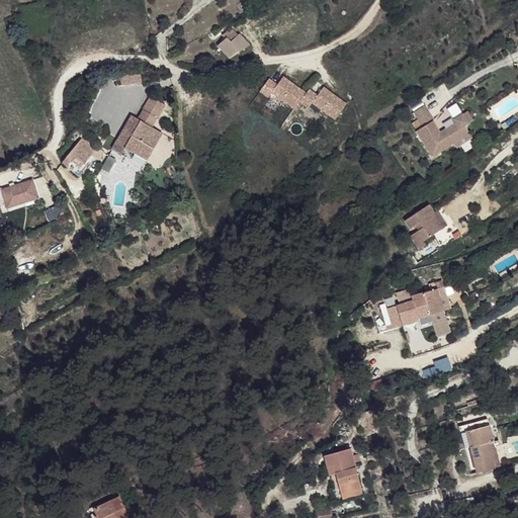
[(227,40),(222,36),(213,44),(219,49),(227,40)]
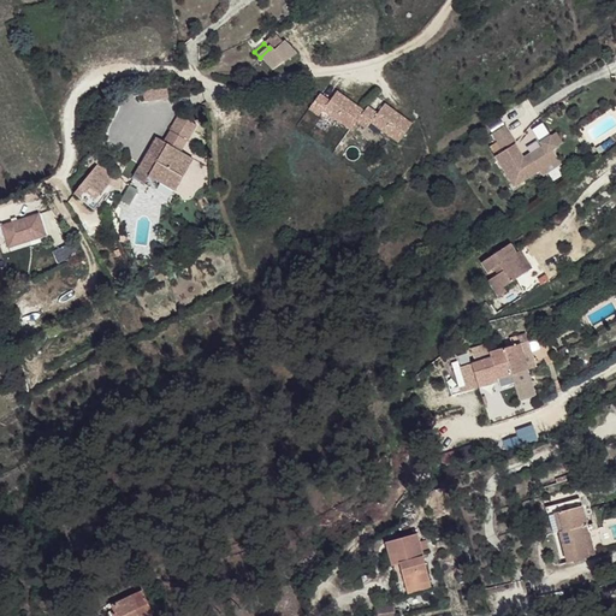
[(284,43),(276,53),(285,63),(296,55),(284,43)]
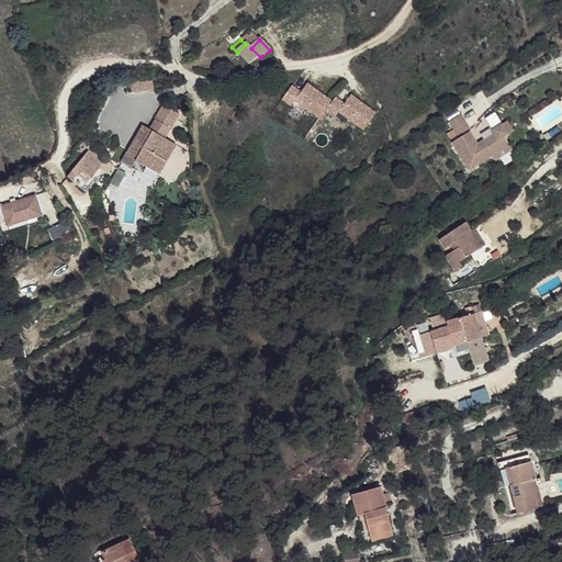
[(251,48),(246,44),(237,53),(249,65),(260,57),(251,48)]
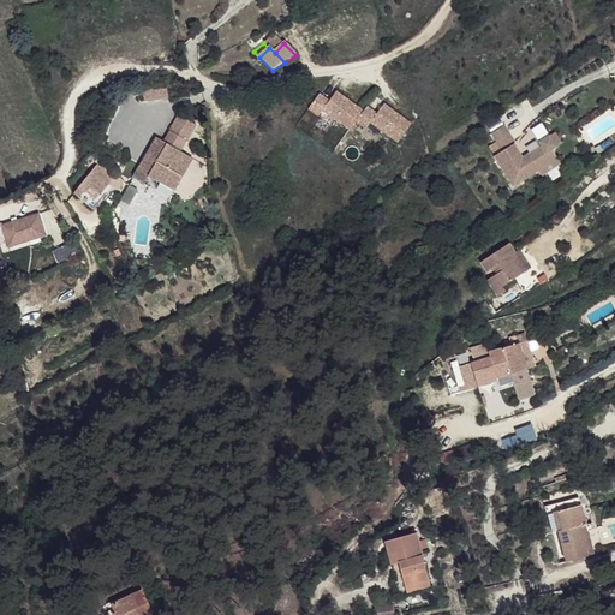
[(324,100),(315,93),(304,107),(314,114),(318,108),(346,127),(359,109),(332,90),(324,100)]
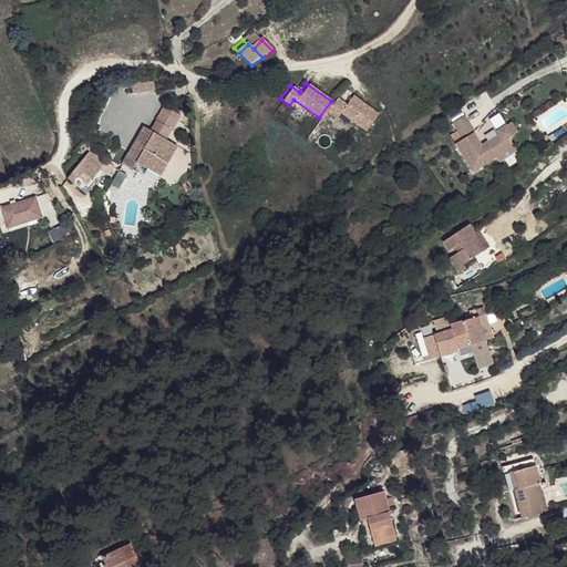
[(343,103),(334,96),(331,101),(325,110),(333,116),(338,111),(363,129),(375,112),(350,94),(343,103)]
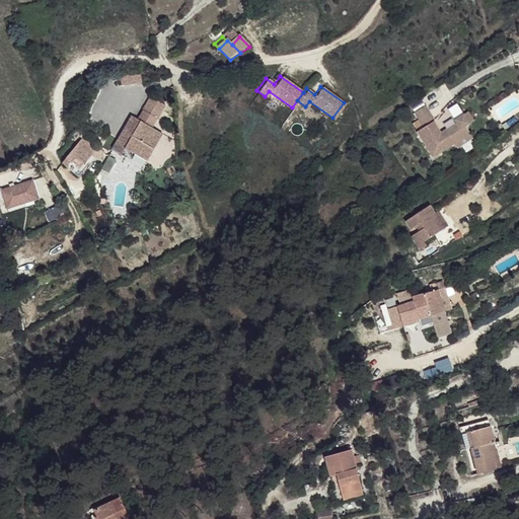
[(164,104),(151,96),(143,110),(157,119),(164,104)]
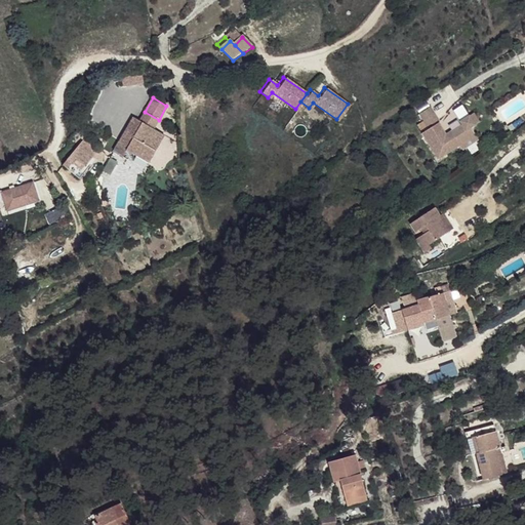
[(431,106),(420,113),(430,127),(422,132),(429,144),(439,161),(454,152),(462,147),(484,133),(480,126),(483,123),(477,113),(468,119),(470,123),(458,130),(457,128),(447,134),(439,121),(441,121),(431,106)]
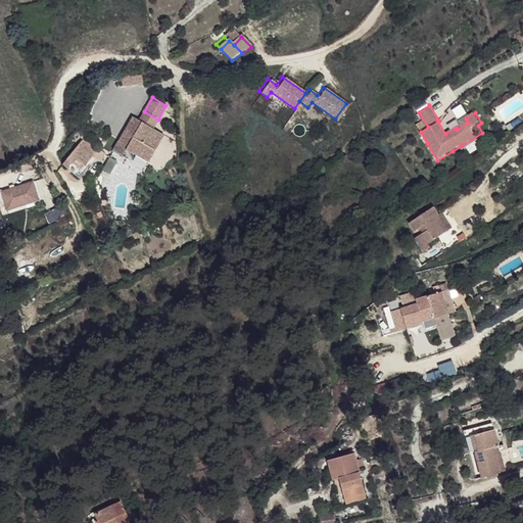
[(479,110),(475,112),(481,123),(485,121),(479,110)]
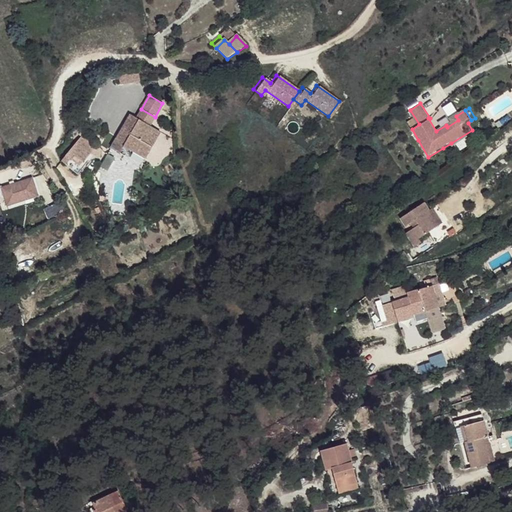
[(155,117),(141,109),(136,117),(150,125),(155,117)]
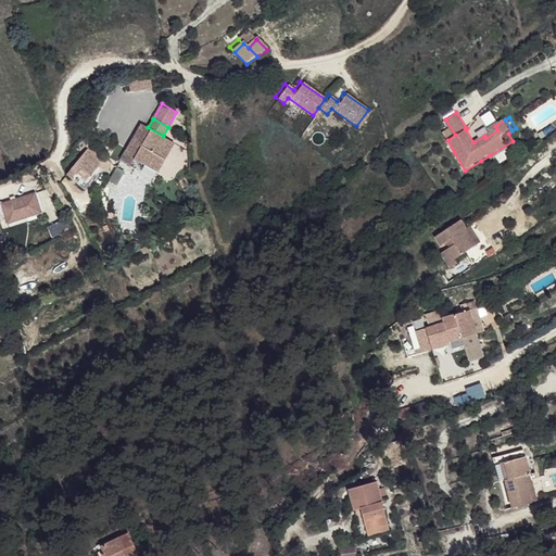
[(148,127),(142,124),(121,161),(130,166),(135,160),(138,162),(156,172),(164,158),(161,155),(169,140),(163,136),(148,127)]
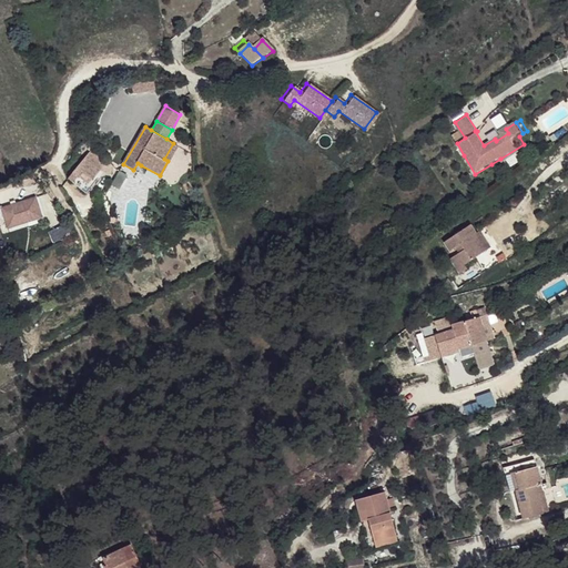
[(176,145),(173,143),(164,159),(168,161),(176,145)]
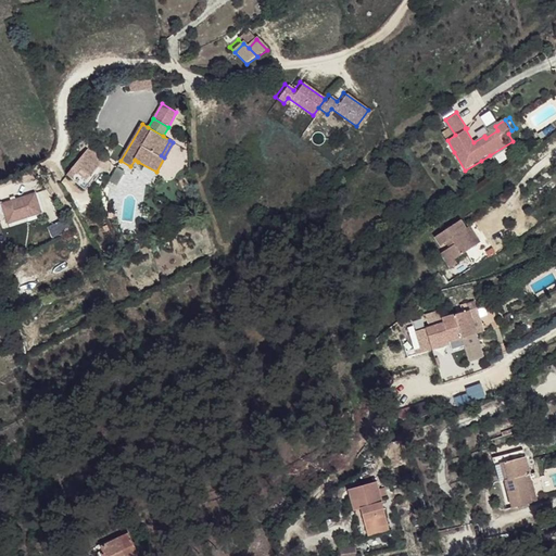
[(516,146),(513,141),(490,155),(493,160),(516,146)]
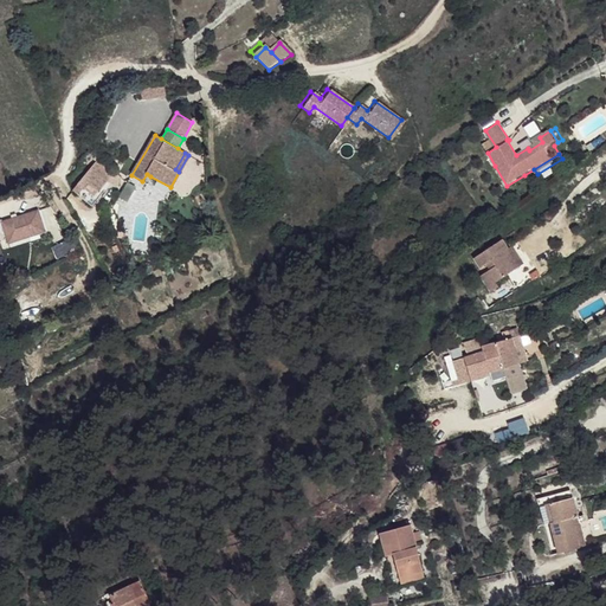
[(111,172),(97,160),(83,179),(97,191),(111,172)]
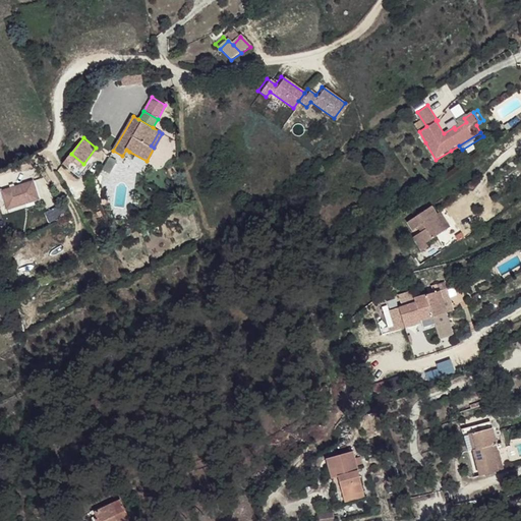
[(0,194),(2,203),(3,201),(6,211),(40,201),(34,181),(0,190),(0,194)]
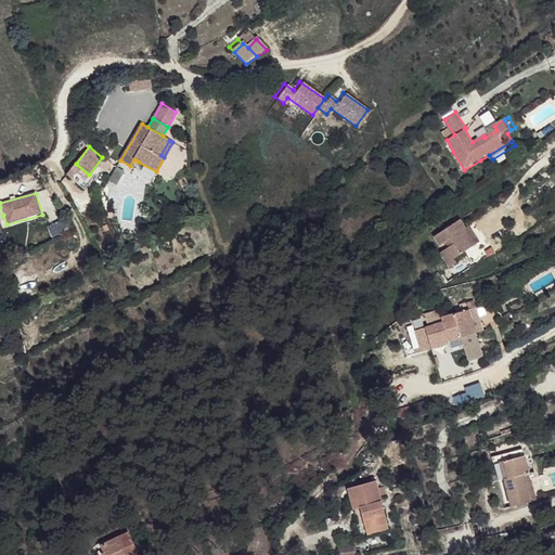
[(460,217),(436,235),(441,244),(444,242),(451,236),(455,242),(449,246),(442,250),(453,265),(459,260),(456,256),(477,241),(460,217)]
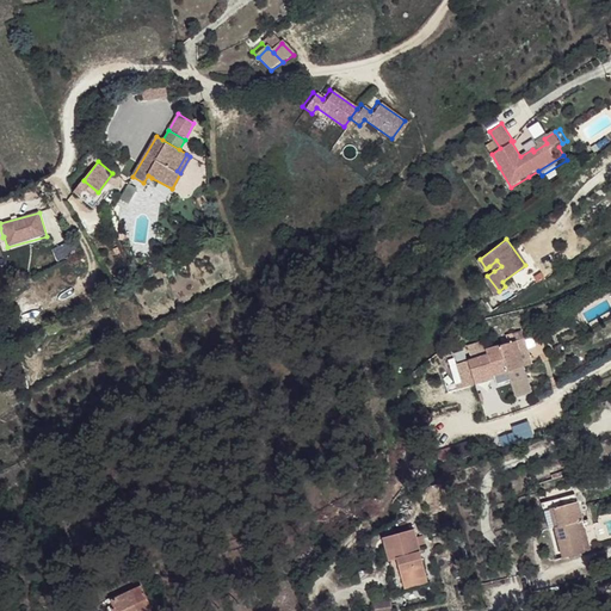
[(503,338),(505,345),(516,343),(513,334),(503,338)]
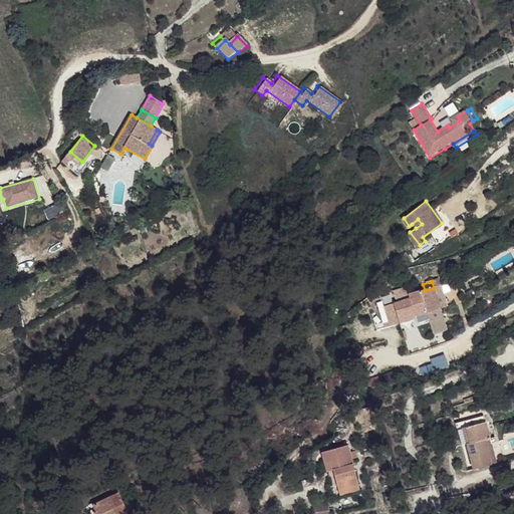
[(437,299),(434,288),(425,290),(409,296),(410,299),(394,304),(398,319),(389,323),(391,327),(399,323),(428,314),(440,310),(437,299)]
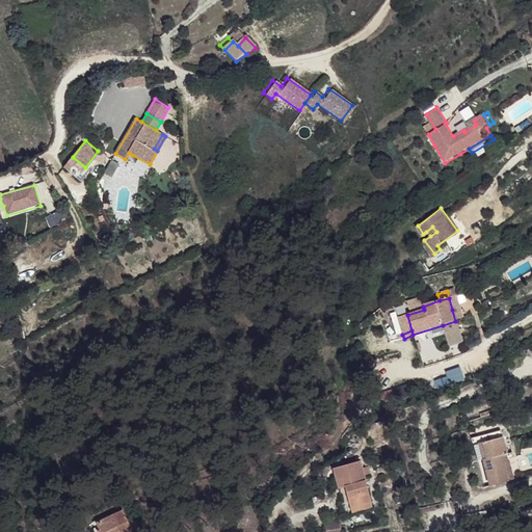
[(459,307),(454,309),(458,320),(462,319),(459,307)]
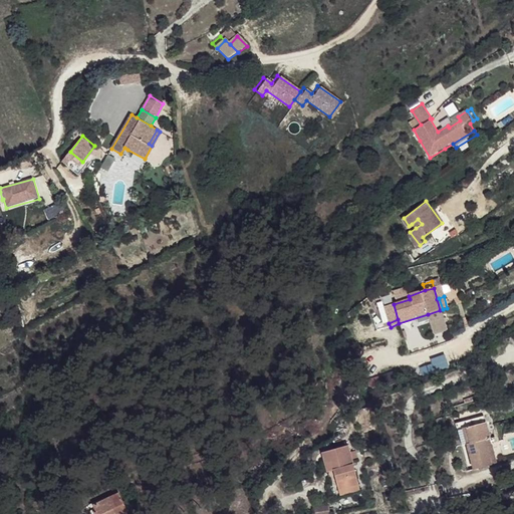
[(447,333),(440,310),(428,314),(436,337),(447,333)]
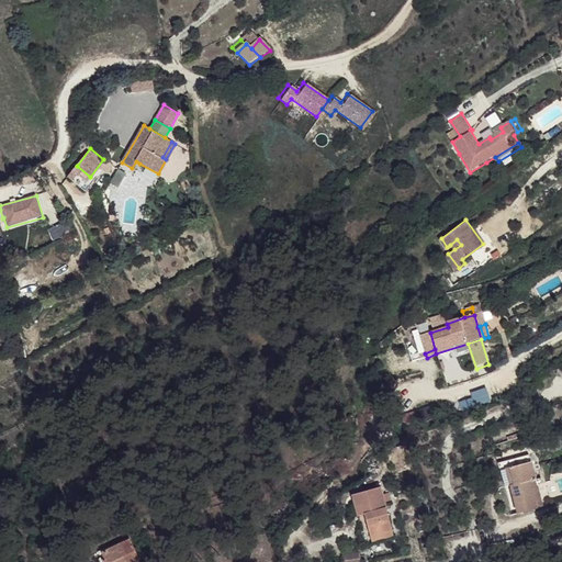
[(527,468),(526,462),(504,469),(506,474),(527,468)]
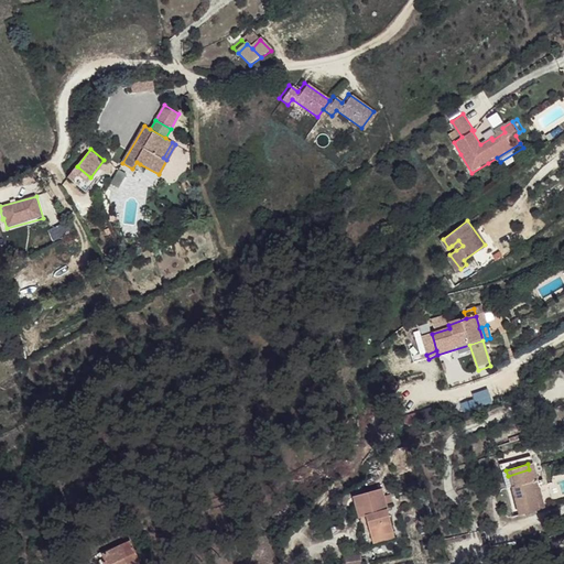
[(532,483),(529,469),(508,476),(511,487),(508,489),(516,516),(533,510),(527,484),(532,483)]
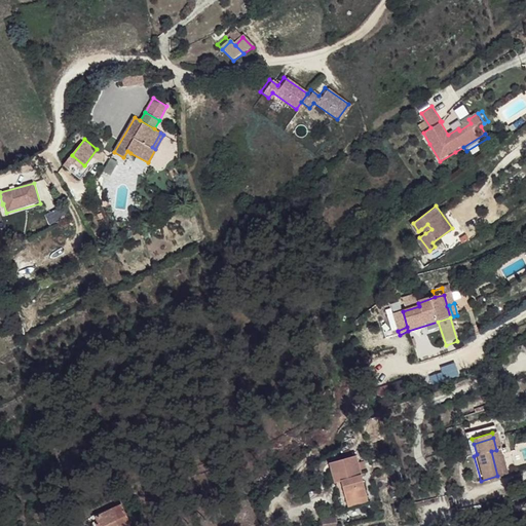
[(336,480),(347,477),(359,458),(353,445),(321,456),(325,467),(331,465),(335,474),(336,480)]
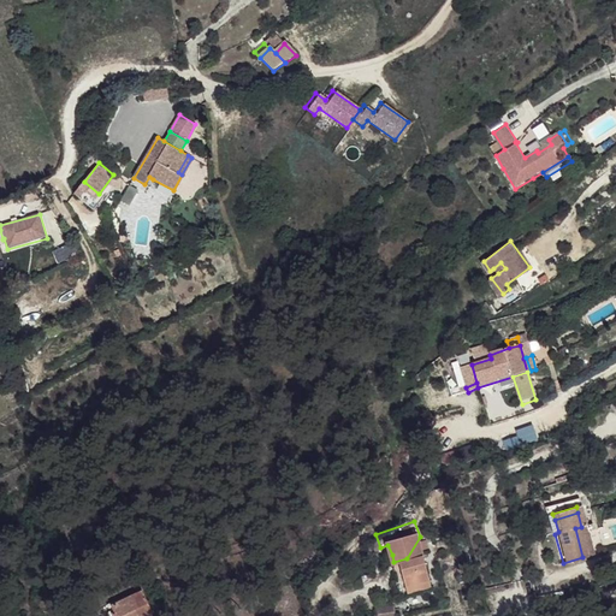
[(430,568),(420,537),(407,558),(394,562),(400,579),(430,568)]
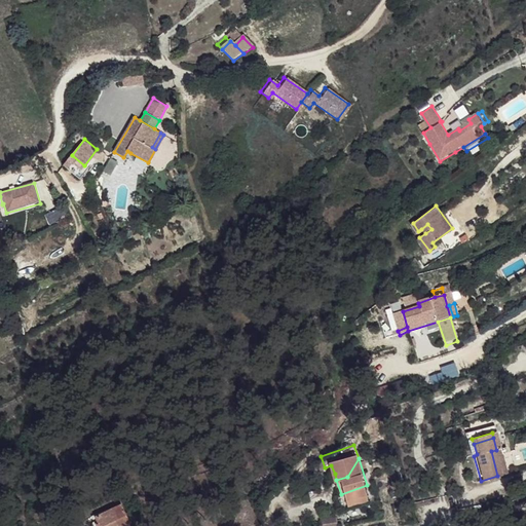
[(335,474),(331,465),(325,467),(328,477),(335,474)]
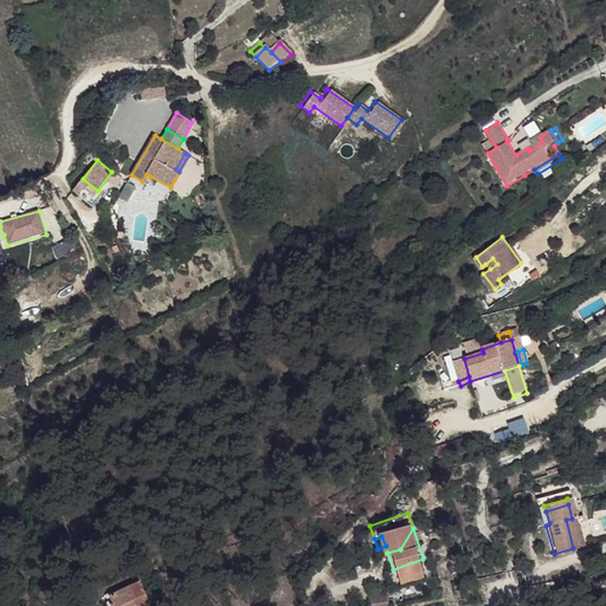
[(425,566),(423,559),(393,569),(397,575),(425,566)]
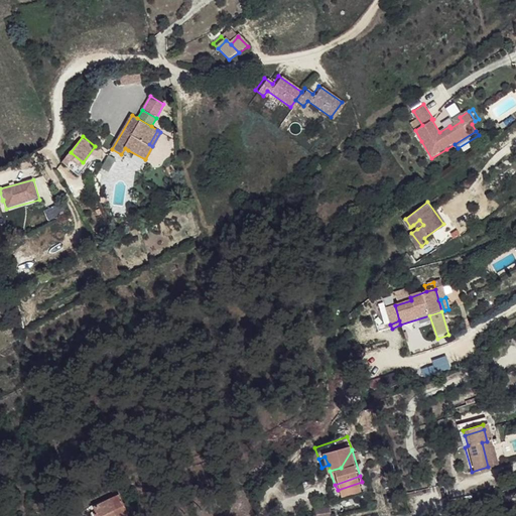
[(137,515),(134,501),(107,507),(108,512),(106,513),(106,515),(137,515)]
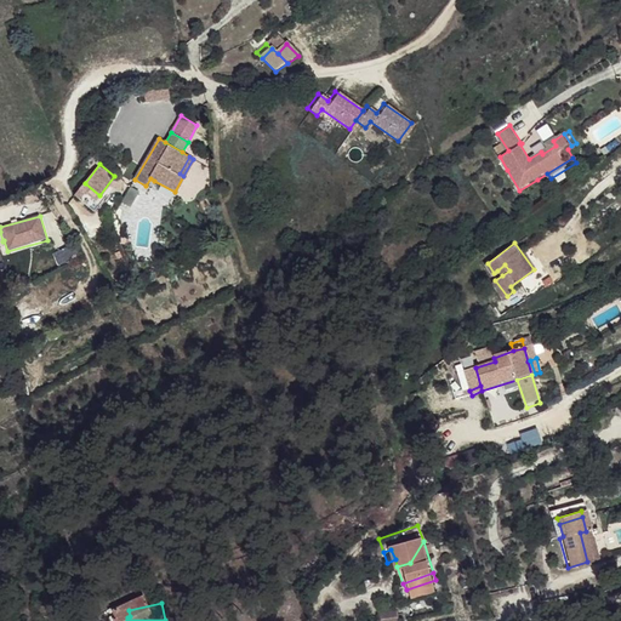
[(396,604),(377,610),(381,619),(398,613),(396,604)]
